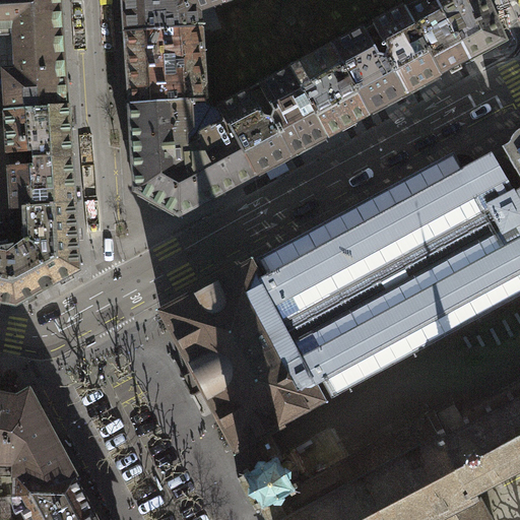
[(62,0),(0,0),(0,113),(6,113),(16,112),(69,108),(66,60),(62,0)]
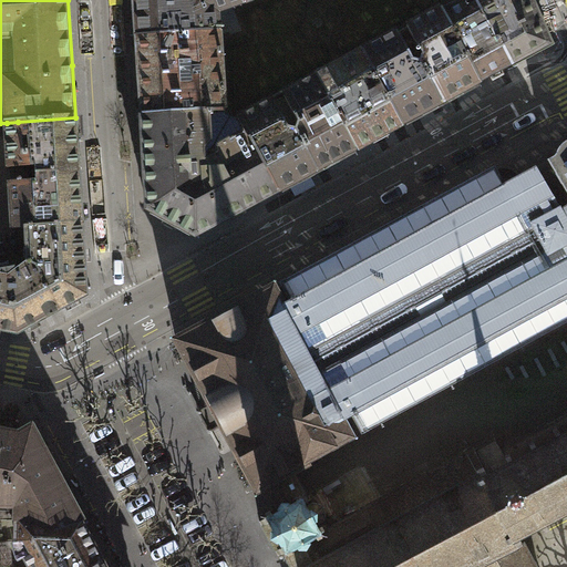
[(133,0),(136,34),(218,30),(219,12),(206,11),(200,0),(133,0)]
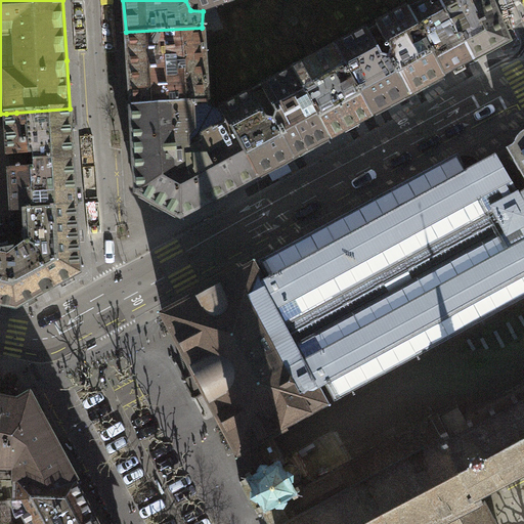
[(224,0),(185,0),(190,10),(203,11),(226,3),(224,0)]
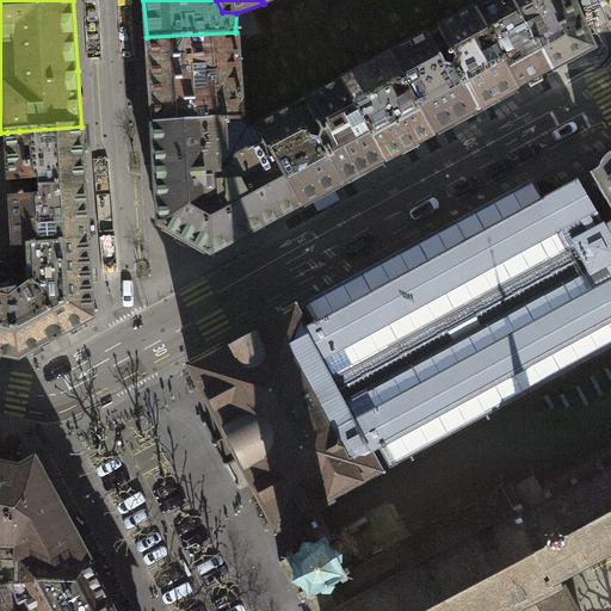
[(592,48),(569,0),(525,0),(514,6),(535,43),(538,44),(551,69),(592,48)]
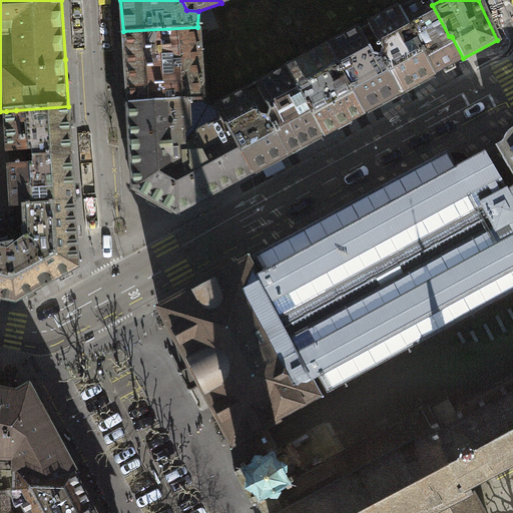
[(449,36),(432,5),(424,9),(420,2),(402,11),(435,72),(463,58),(452,37),(449,36)]
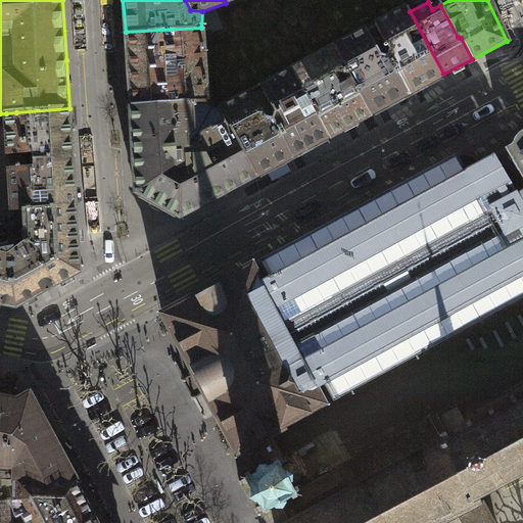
[(387,55),(407,93),(443,74),(410,11),(407,6),(374,25),(388,49),(387,55)]
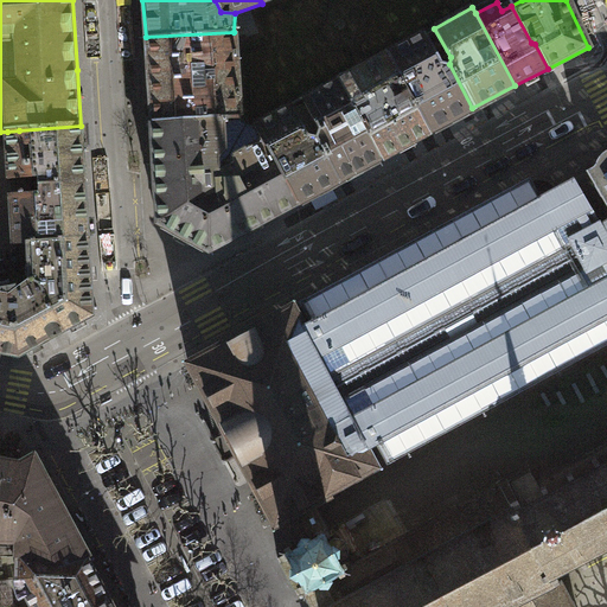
[(146,37),(151,123),(227,119),(241,117),(234,32),(146,37)]
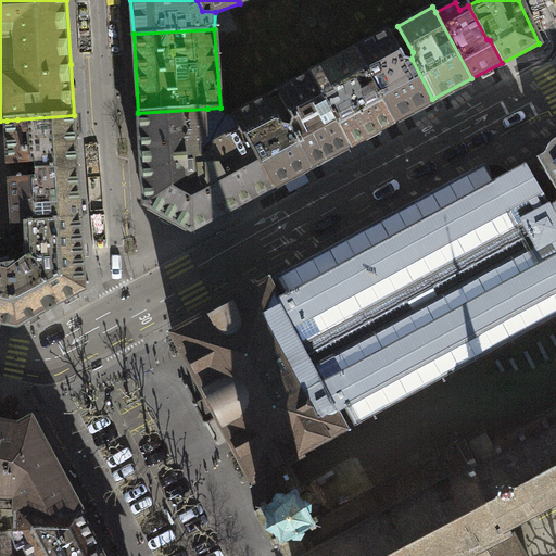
[(394,121),(432,99),(412,59),(405,59),(390,30),(356,48),(394,121)]
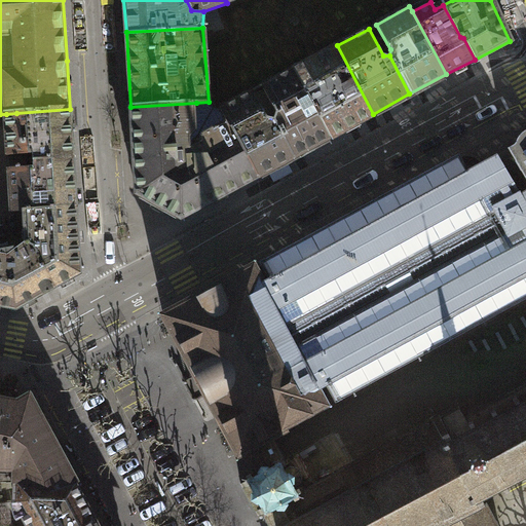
[(330,137),(373,114),(337,45),(294,69),(330,137)]
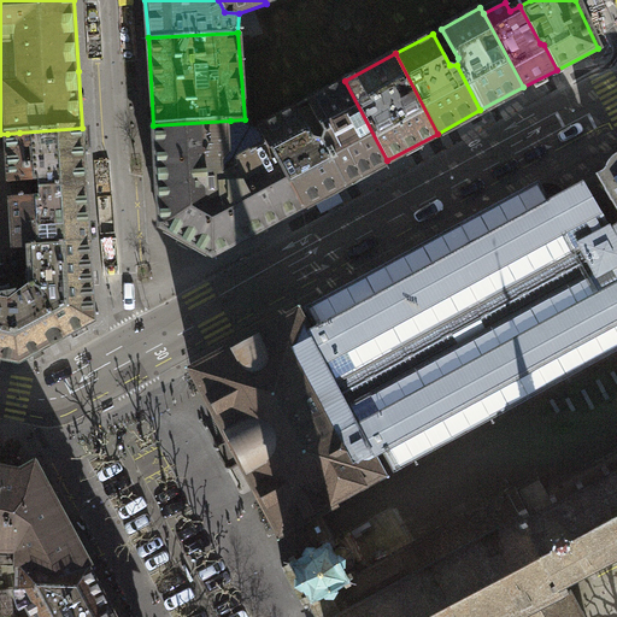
[(387,160),(345,81),(307,101),(323,131),(322,139),(345,184),(387,160)]
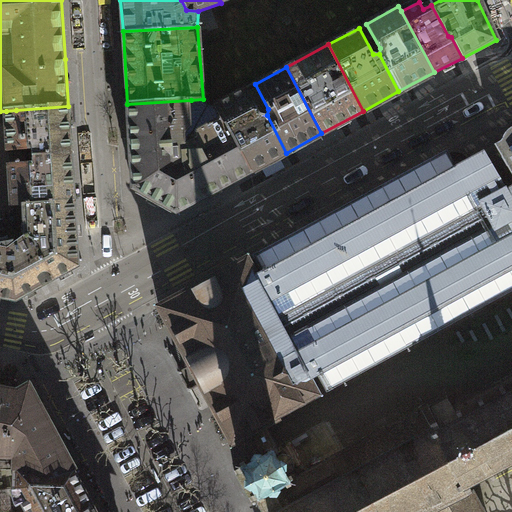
[(286,153),(267,115),(260,115),(246,88),(215,105),(222,119),(251,172),(286,153)]
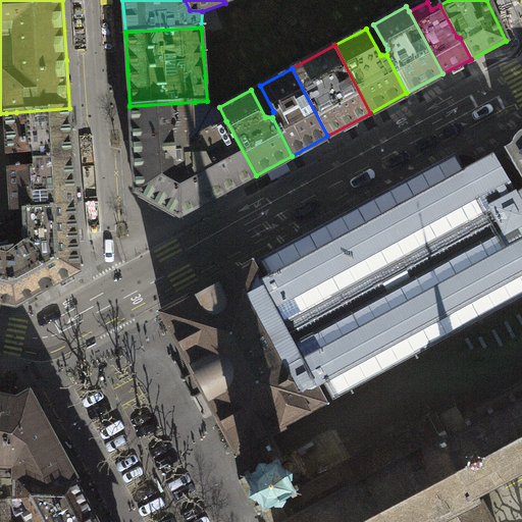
[(195,106),(195,102),(129,106),(133,148),(135,190),(181,215),(211,200),(240,185),(256,175),(226,121),(202,134),(202,142),(187,150),(187,135),(192,131),(192,106),(195,106)]
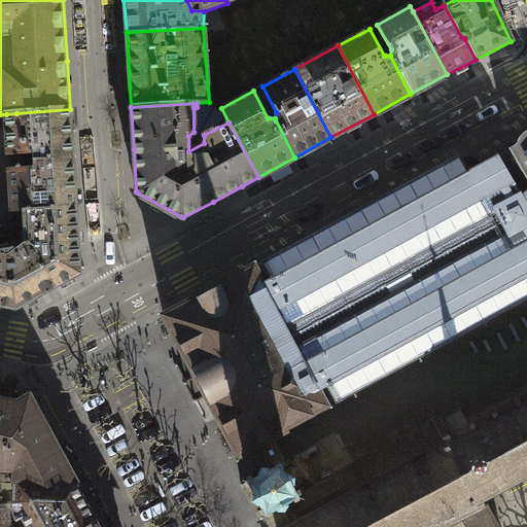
[(32,153),(32,160),(73,157),(70,119),(70,109),(16,113),(6,114),(6,124),(7,154),(32,153)]
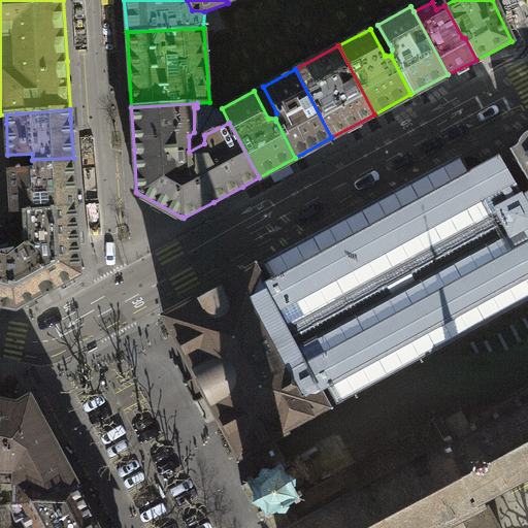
[(527,193),(524,196),(500,156),(470,172),(461,157),(316,235),(255,268),(165,317),(202,385),(240,456),(244,454),(249,462),(256,474),(248,479),(250,482),(282,464),(285,463),(277,449),(271,437),(277,434),(329,406),(321,391),(329,387),(337,402),(527,299),(527,133),(526,134),(523,138),(521,141),(519,146),(512,151),(527,178),(527,193)]
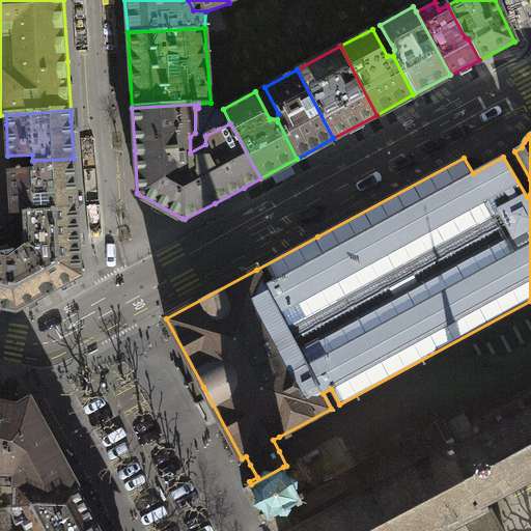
[(9,169),(10,214),(23,213),(76,207),(74,159),(32,161),(33,168),(9,169)]
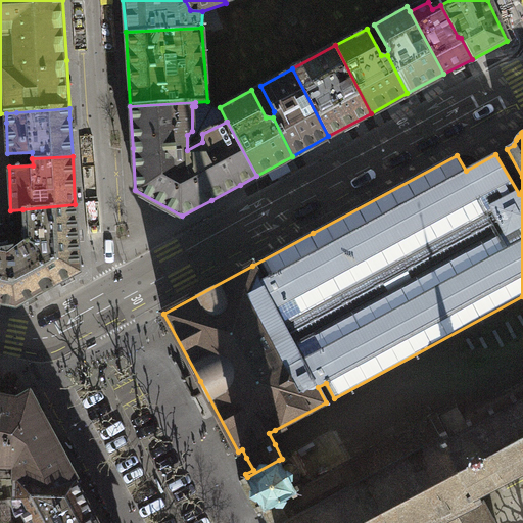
[(22,209),(25,241),(33,246),(54,284),(80,271),(75,204),(22,209)]
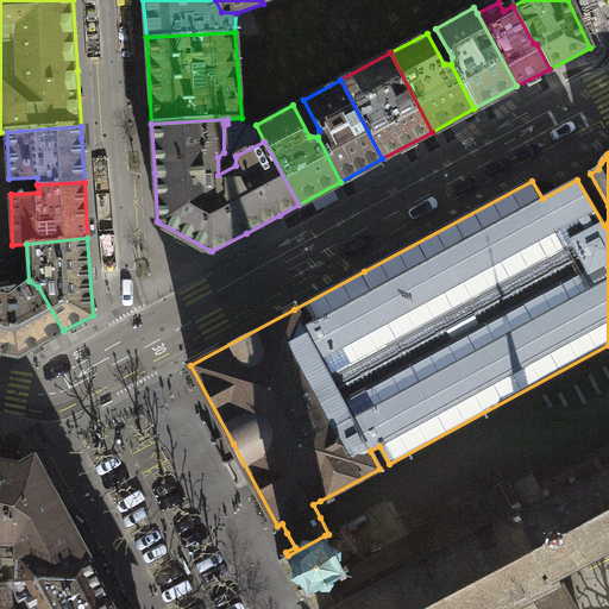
[(38,287),(29,281),(17,288),(14,286),(0,288),(0,353),(18,357),(63,331),(38,287)]
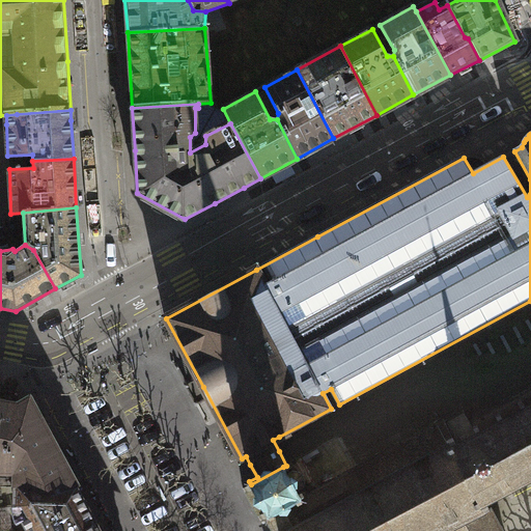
[(501,530),(491,510),(487,504),(508,494),(511,499),(515,497),(512,492),(530,481),(530,482),(530,407),(527,409),(522,400),(518,402),(523,412),(519,414),(519,415),(508,421),(507,420),(504,422),(500,413),(496,415),(500,424),(482,434),(477,425),(473,427),(478,438),(460,447),(458,445),(456,446),(446,423),(447,420),(443,419),(442,422),(440,423),(438,421),(435,423),(436,425),(426,430),(410,440),(400,445),(398,442),(395,444),(396,447),(381,455),(379,453),(375,455),(376,457),(361,467),(359,464),(356,466),(357,468),(341,477),(339,475),(336,477),(337,479),(322,487),(319,485),(316,487),(317,490),(308,495),(306,491),(299,495),(297,492),(303,488),(305,480),(302,474),(295,471),(287,475),(286,472),(294,468),(290,464),(286,466),(283,467),(251,484),(244,488),(246,493),(253,490),(266,512),(258,515),(261,521),(268,518),(274,530),(501,530)]
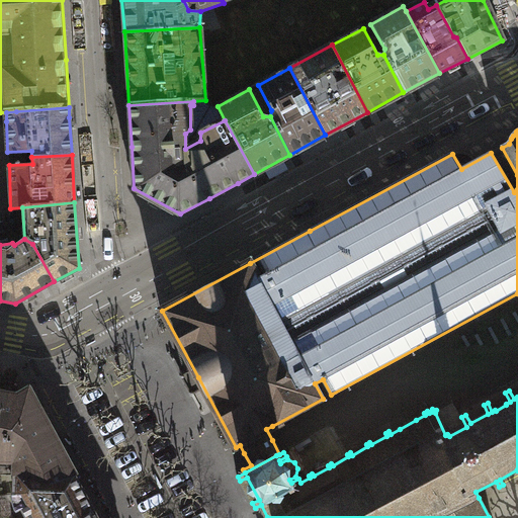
[(0,393),(0,458),(17,459),(17,467),(17,472),(74,475),(70,468),(52,434),(33,401),(0,393)]
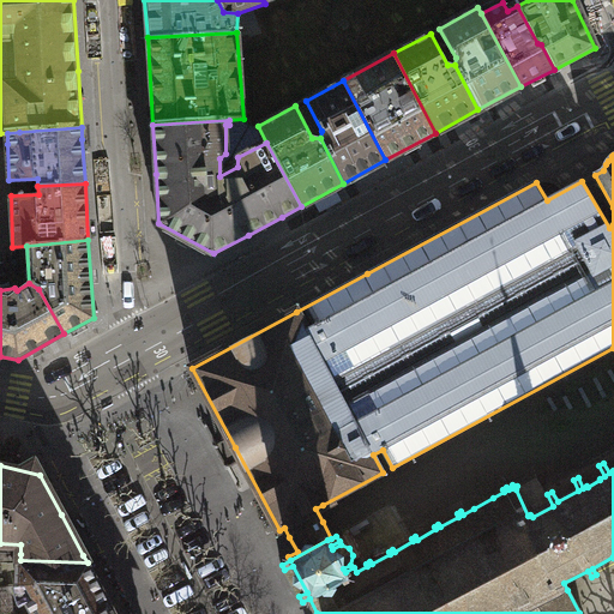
[(18,587),(32,613),(115,613),(88,563),(20,560),(18,587)]
